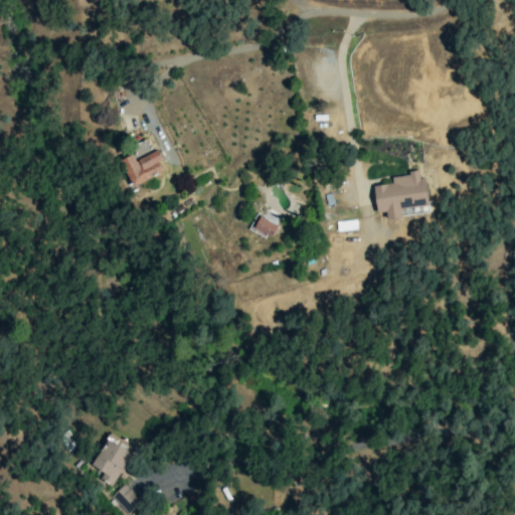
[(137,160),(151,153),(145,140),(130,147),(137,160)]
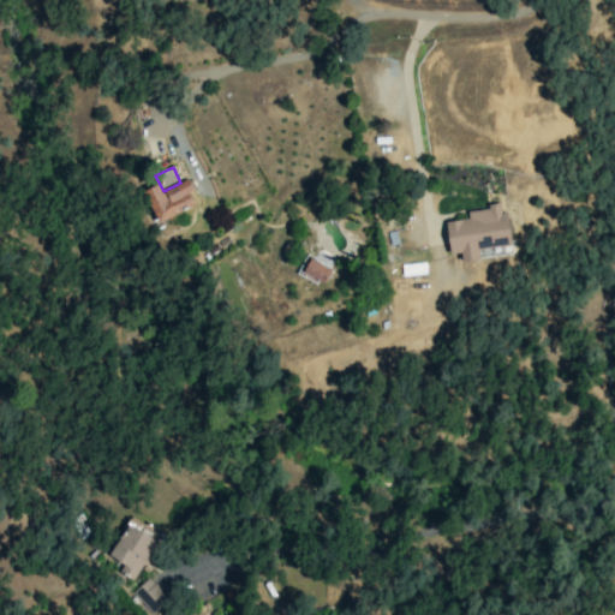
[(157,185),(143,191),(156,222),(197,206),(186,181),(161,192),(157,185)]
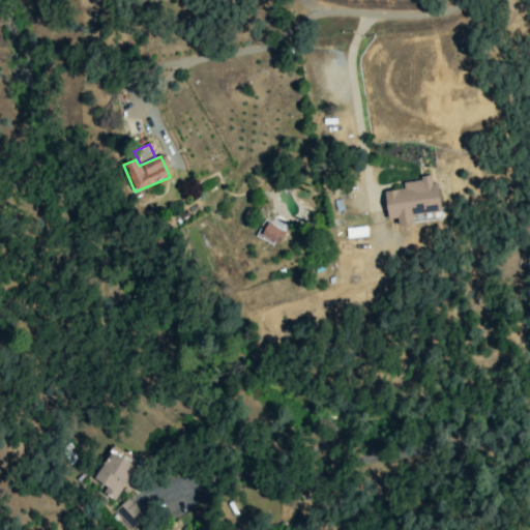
[(383,192),(386,219),(395,218),(396,226),(414,224),(414,222),(441,218),(437,183),(431,184),(431,178),(402,181),(403,188),(383,192)]
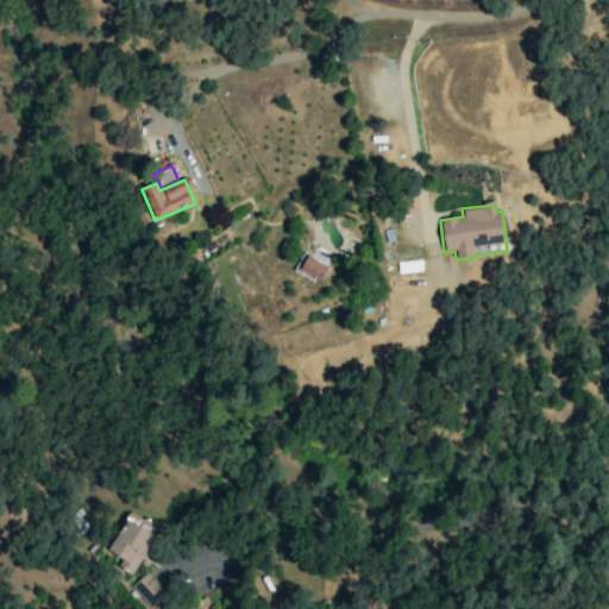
[(293,270),(319,283),(327,267),(302,253),(293,270)]
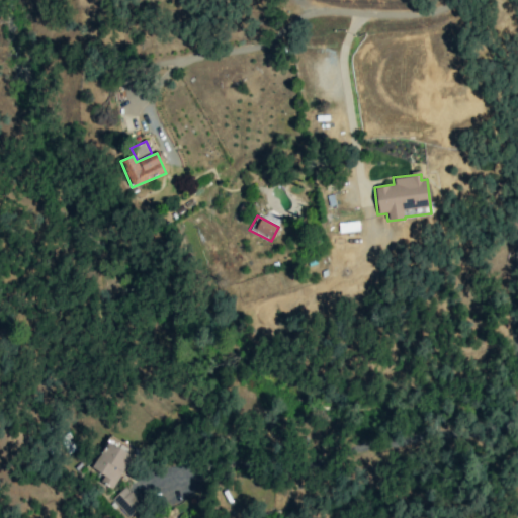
[(110,488),(132,457),(108,441),(91,467),(103,476),(99,481),(110,488)]
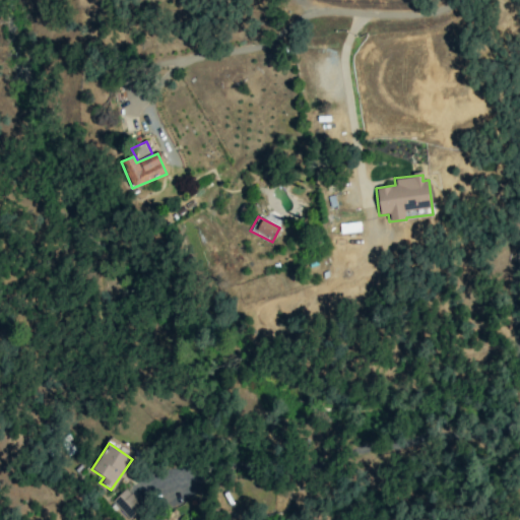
[(127,519),(141,506),(125,488),(111,502),(127,519)]
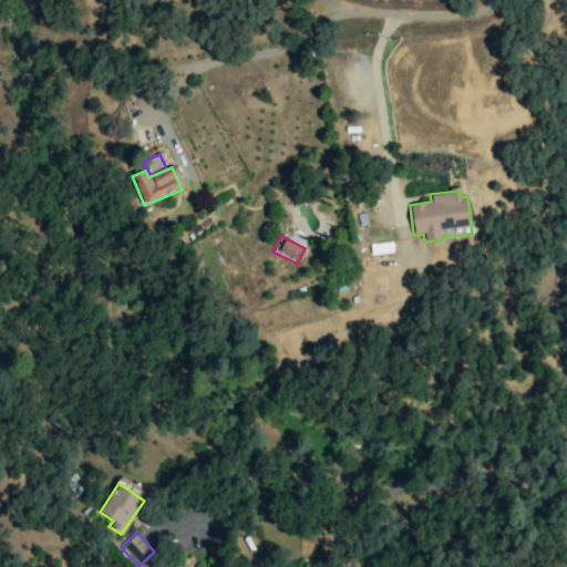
All buildings are outlined.
